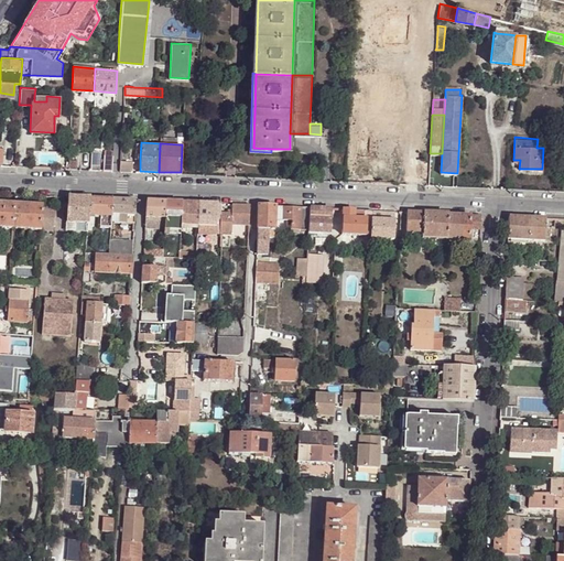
[(102,169),(111,169),(112,154),(104,153),(102,169)]
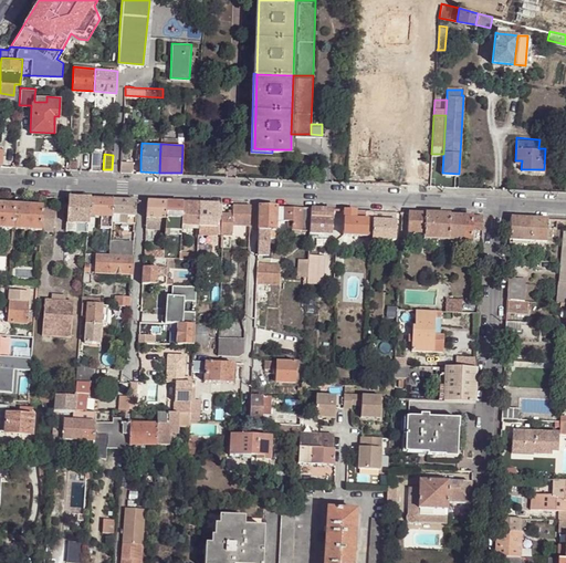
[(121,170),(133,170),(133,160),(121,160),(121,170)]
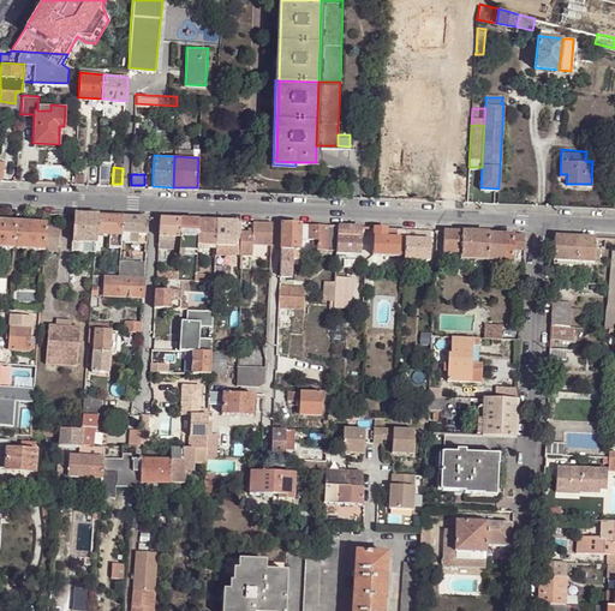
[(99,213),(75,211),(72,249),(83,249),(83,239),(96,240),(96,235),(96,231),(99,213)]
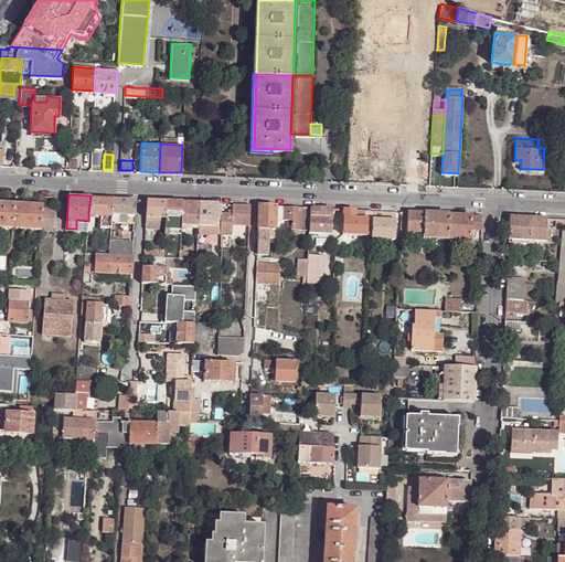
[(113,197),(91,195),(88,212),(100,213),(112,214),(112,212),(113,197)]
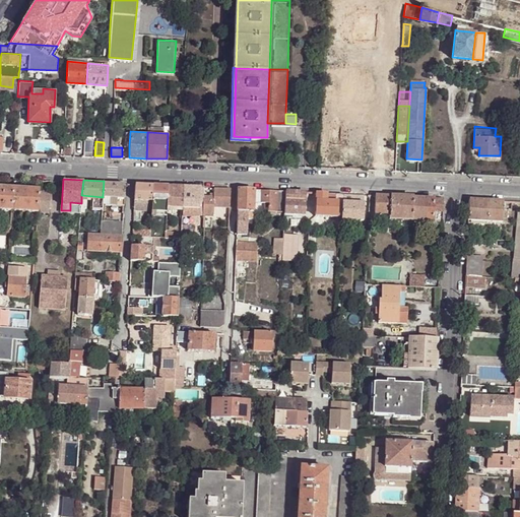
[(118,182),(104,181),(103,195),(124,196),(125,182),(118,182)]
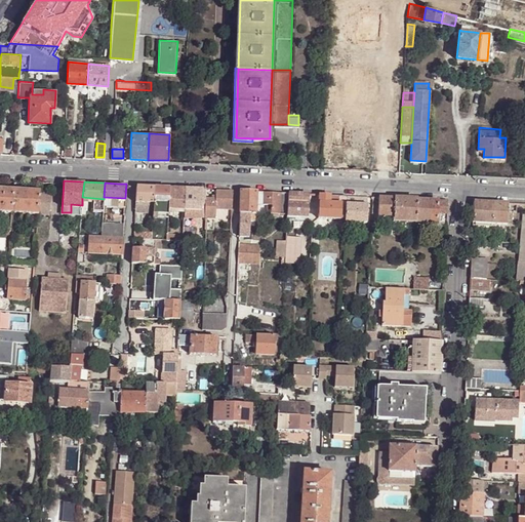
[(136,185),(134,211),(153,212),(155,186),(136,185)]
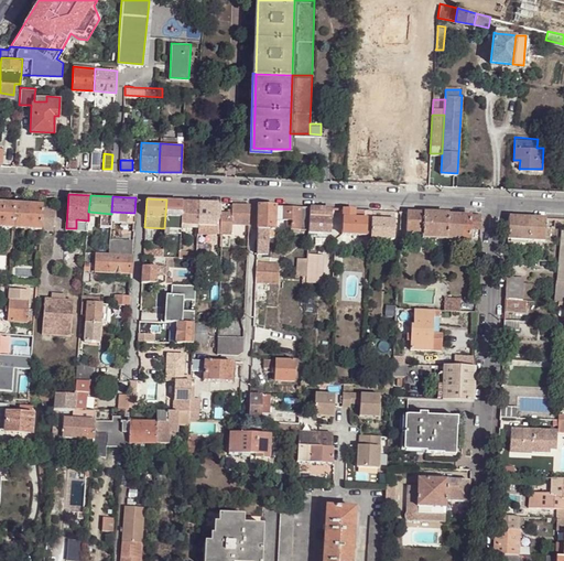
[(0,200),(0,225),(12,226),(14,202),(0,200)]
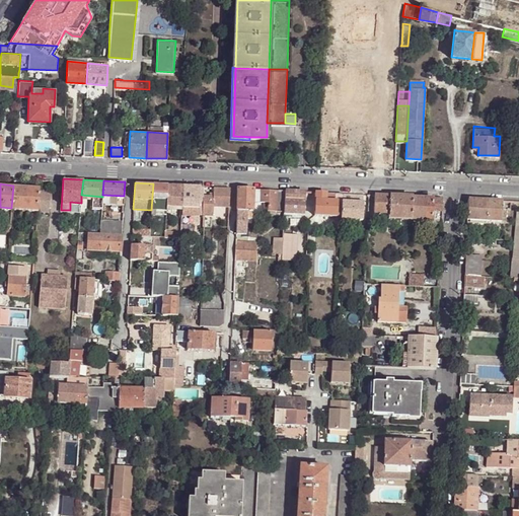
[(167,183),(153,183),(151,210),(151,215),(154,215),(155,209),(166,210),(166,207),(166,205),(167,183)]
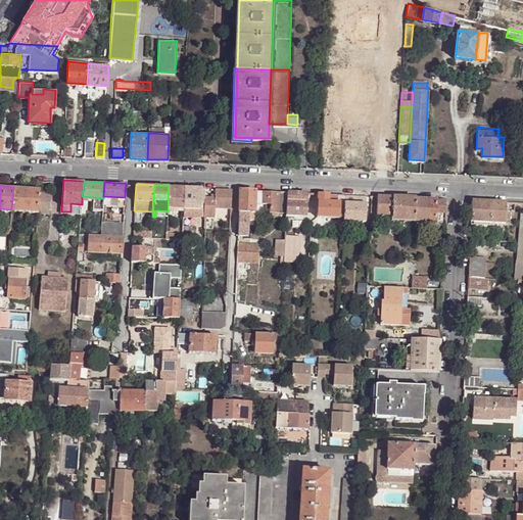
[(184,186),(169,185),(168,206),(183,207),(184,186)]
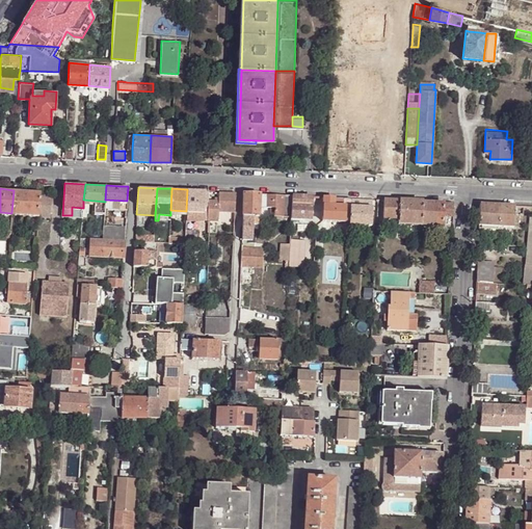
[(205,190),(187,189),(186,211),(204,211),(205,204),(205,190)]
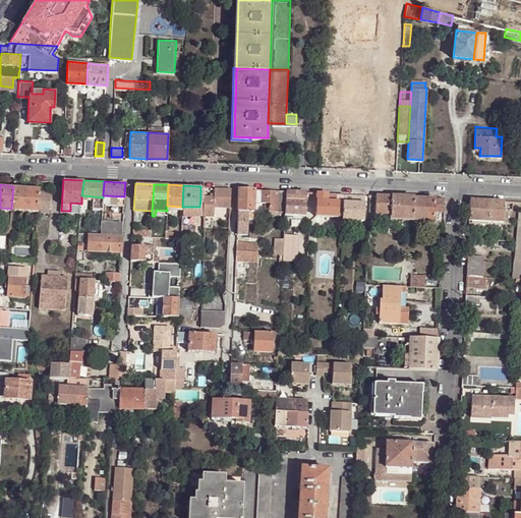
[(39,187),(13,186),(11,209),(37,211),(39,189),(39,188),(39,187)]
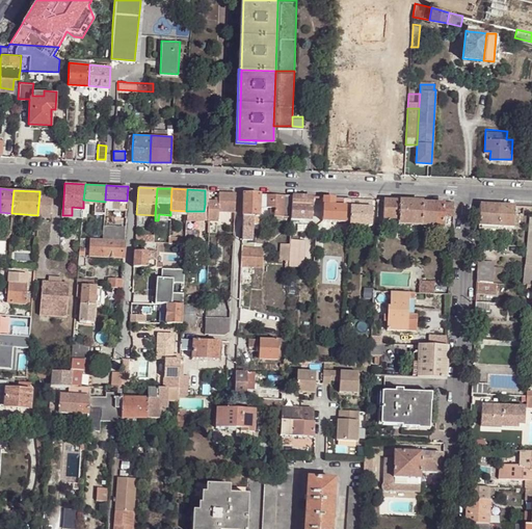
[(228,191),(219,190),(219,199),(218,209),(219,209),(235,210),(236,191),(228,191)]
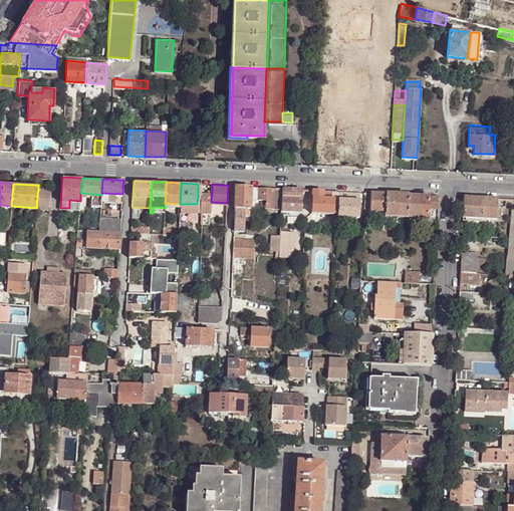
[(235,185),(234,207),(244,207),(243,213),(245,214),(245,216),(248,216),(249,198),(250,194),(250,186),(235,185)]
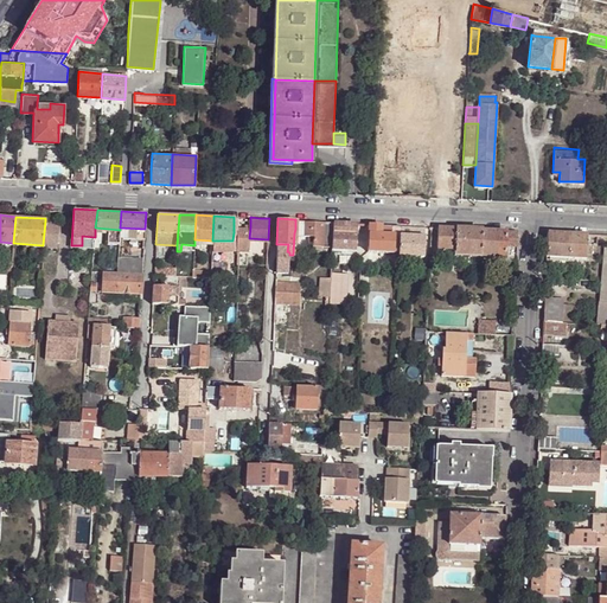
[(58,220),(45,219),(45,220),(43,245),(56,245),(58,220)]
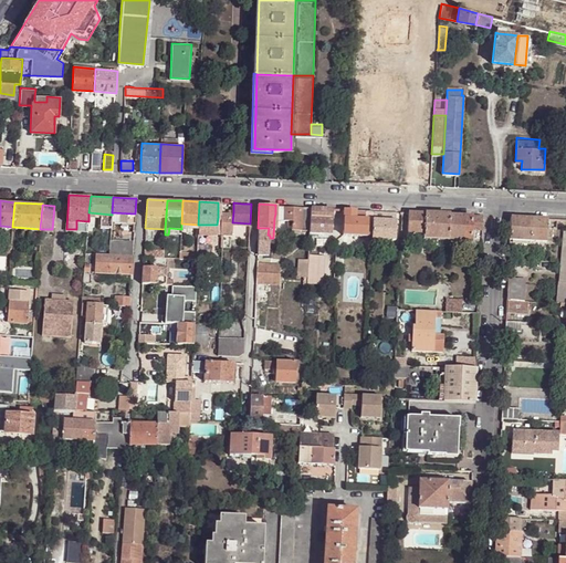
[(284,205),(275,205),(275,214),(283,214),(284,205)]
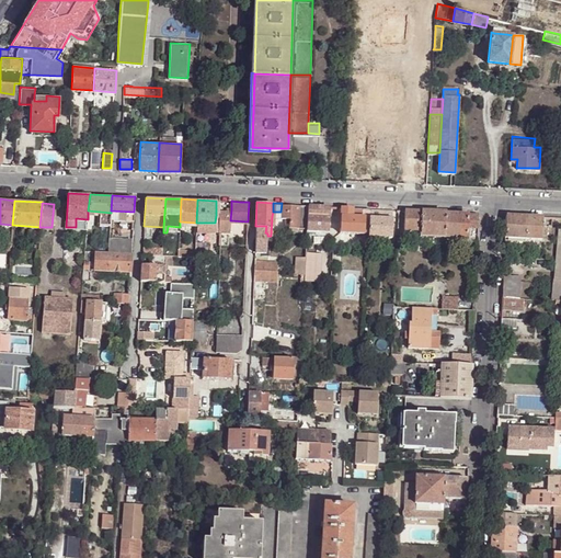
[(299,204),(282,203),(281,212),(281,216),(285,217),(284,227),(307,228),(307,205),(299,205),(299,204)]
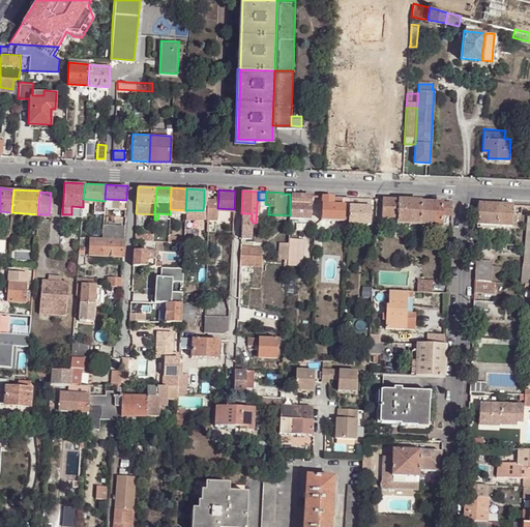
[(311,194),(291,193),(290,194),(290,215),(290,216),(311,217),(312,203),(310,203),(311,194)]
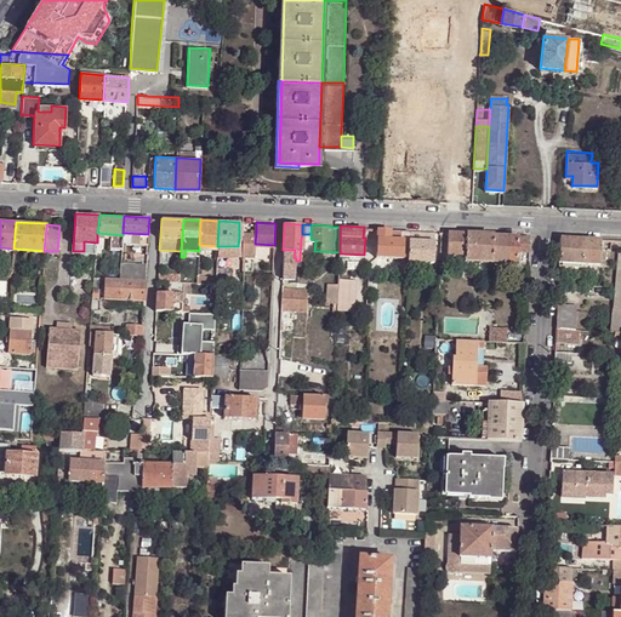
[(391,228),(377,228),(376,255),(382,256),(398,256),(404,257),(404,256),(404,238),(400,238),(389,238),(391,228)]
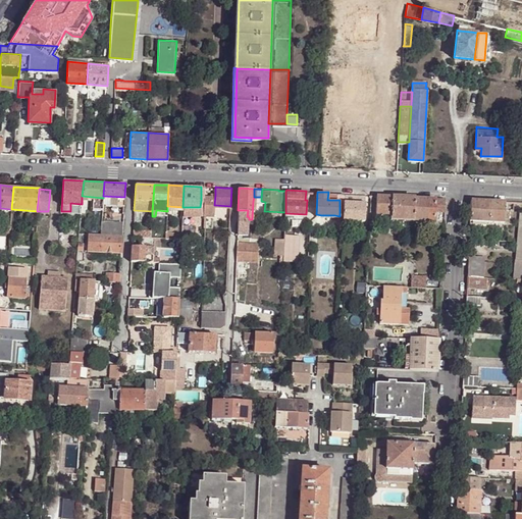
[(392,195),(376,194),(376,212),(390,213),(392,195)]
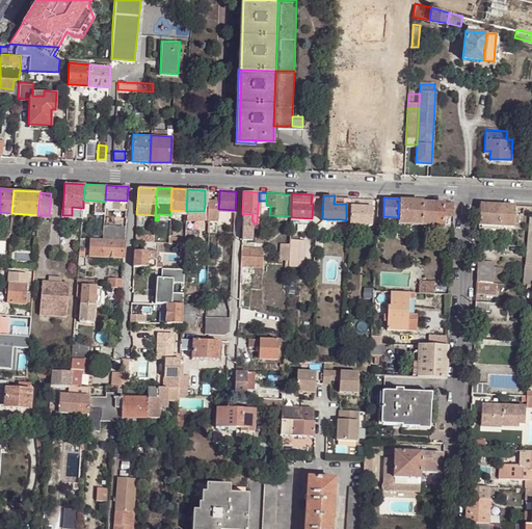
[(219,199),(208,199),(208,204),(208,216),(218,216),(219,209),(218,209),(219,199)]
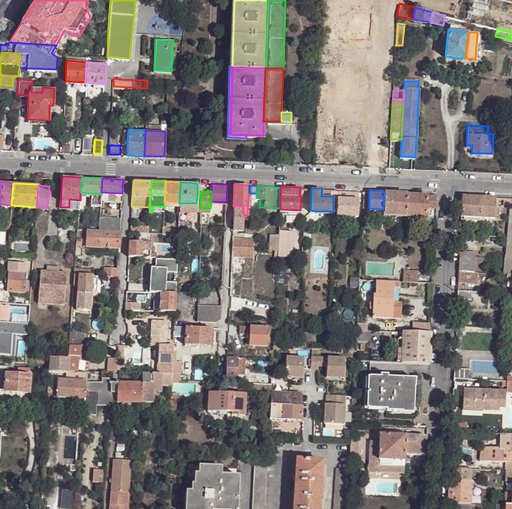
[(407,192),(384,191),(383,209),(383,213),(406,214),(407,192)]
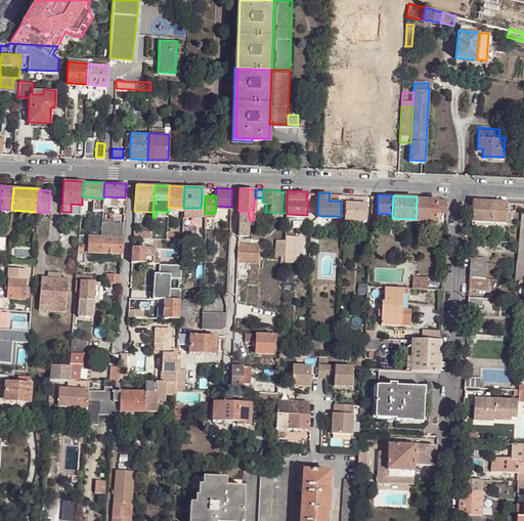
[(125,206),(125,198),(103,197),(103,199),(102,205),(112,205),(119,205),(125,206)]
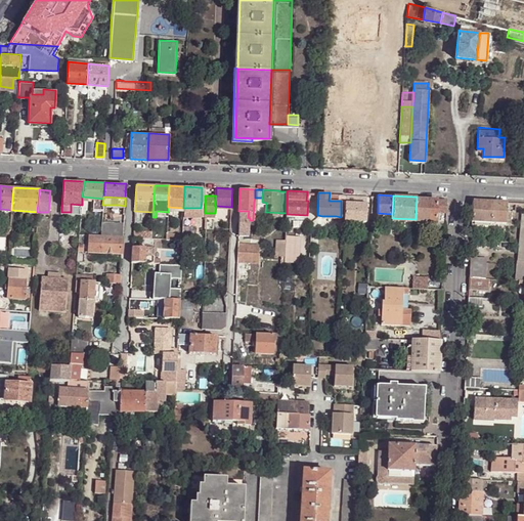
[(437,198),(417,197),(416,219),(436,220),(436,211),(437,198)]
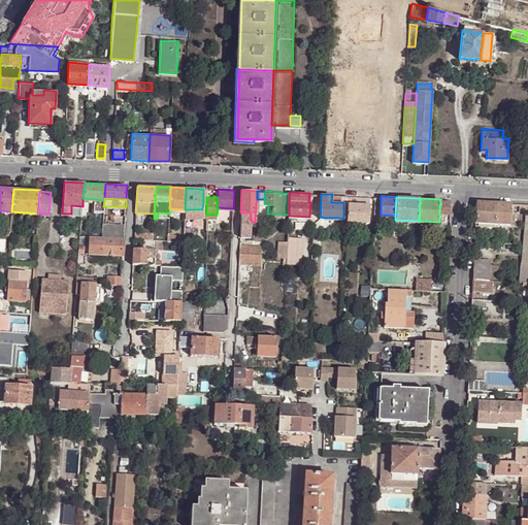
[(94,210),(103,211),(103,206),(104,200),(94,199),(94,210)]
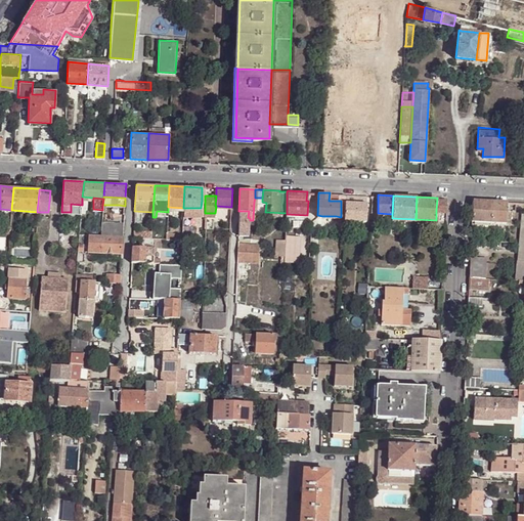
[(446,198),(437,198),(436,211),(442,211),(446,211),(446,198)]
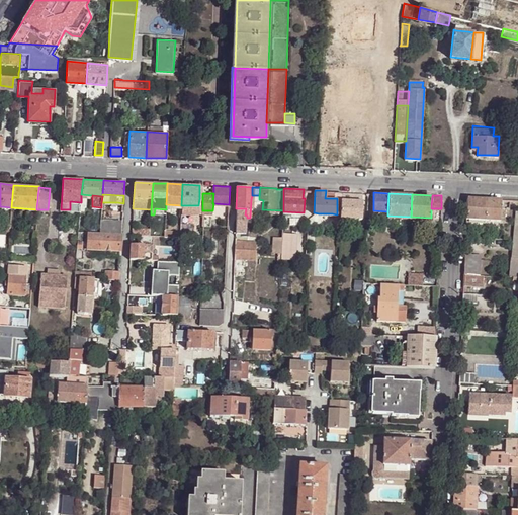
[(466,196),(465,218),(500,219),(500,217),(501,206),(501,199),(501,198),(466,196)]
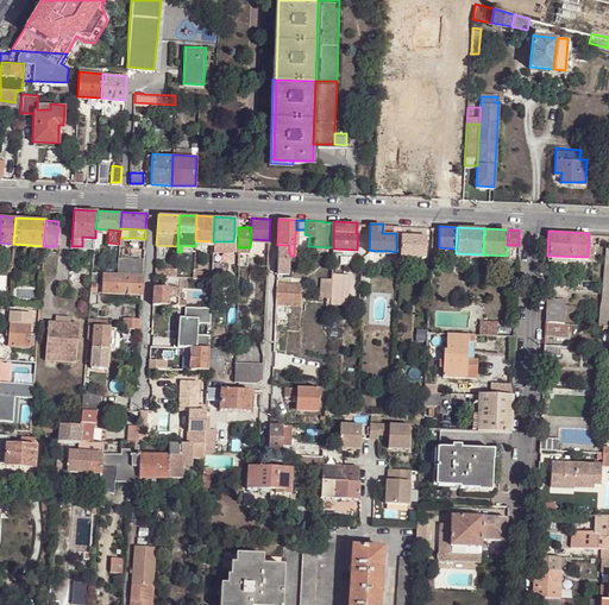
[(406,233),(401,233),(401,251),(401,254),(425,256),(426,234),(406,233)]
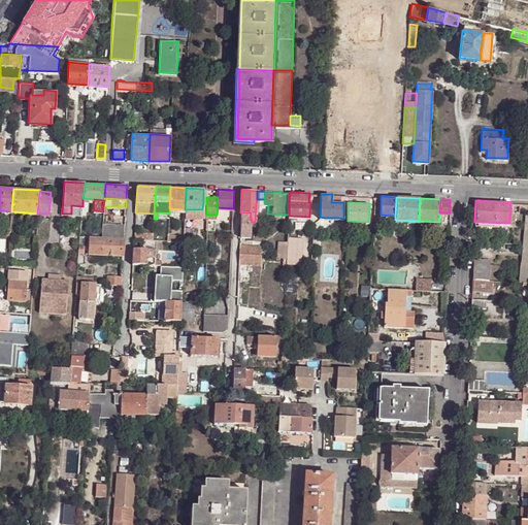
[(240,221),(239,235),(249,235),(250,235),(250,230),(251,231),(252,222),(252,220),(250,219),(251,212),(240,212),(240,221)]
